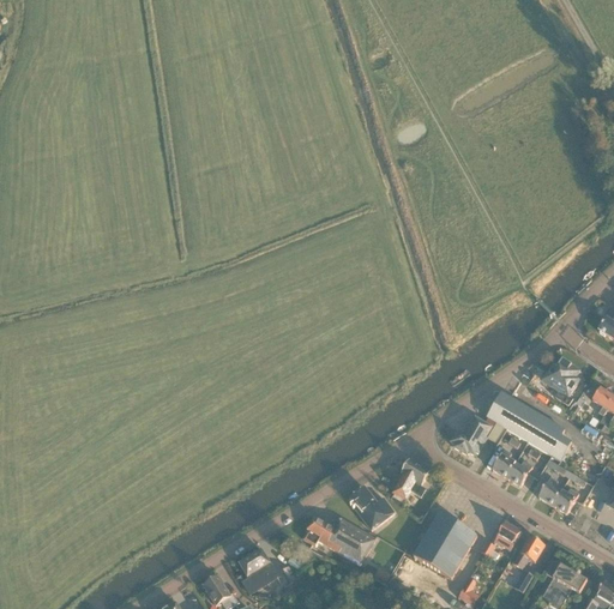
[(613,307),(608,318),(607,317),(600,329),(613,337),(613,307)]
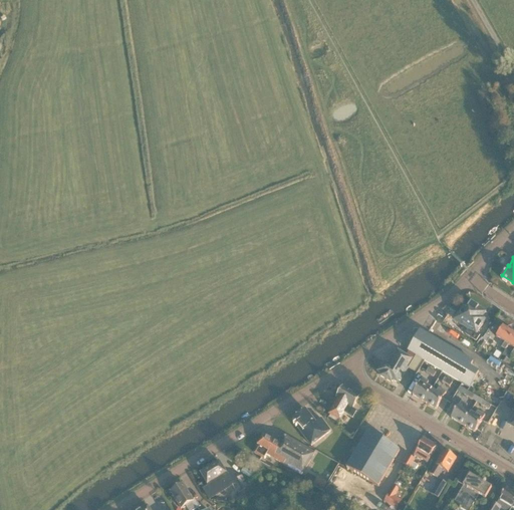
[(479,304),(471,299),(467,305),(464,303),(459,311),(458,310),(454,317),(468,326),(465,331),(476,338),(480,333),(477,331),(486,316),(483,314),(486,309),(479,304)]
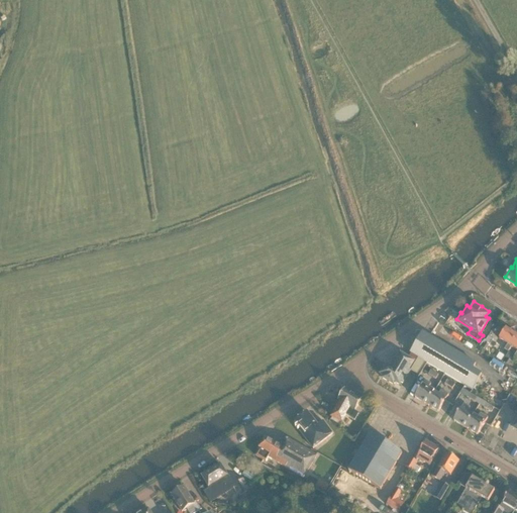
[(511,343),(516,333),(516,332),(506,326),(500,336),(508,341),(505,346),(508,348),(512,343),(511,343)]
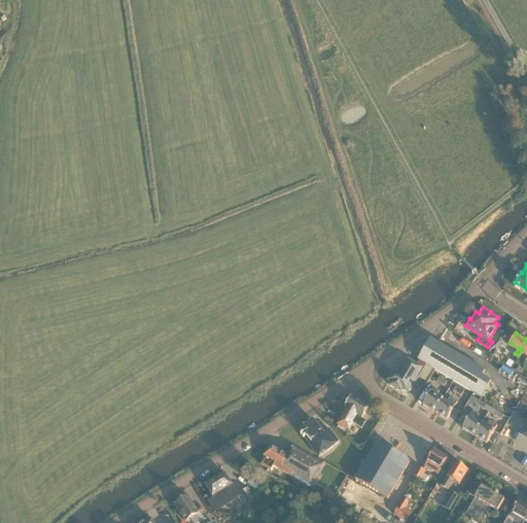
[(485,369),(432,338),(431,337),(417,361),(424,365),(426,362),(426,361),(433,365),(482,394),(486,387),(490,389),(494,382),(490,379),(491,379),(482,374),(485,369)]
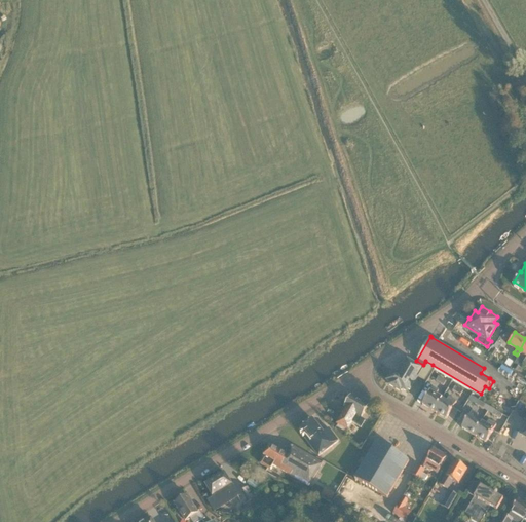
[(493,343),(491,346),(493,347),(493,346),(497,349),(498,348),(502,342),(497,339),(494,343),(493,343)]
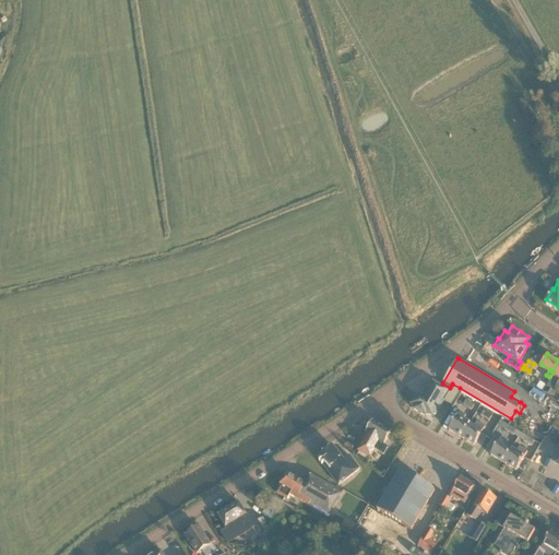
[(435,412),(436,412),(443,398),(451,402),(460,389),(452,385),(450,388),(442,384),(433,378),(428,386),(428,385),(421,394),(416,391),(411,401),(415,404),(413,406),(426,414),(428,411),(433,414),(435,412)]
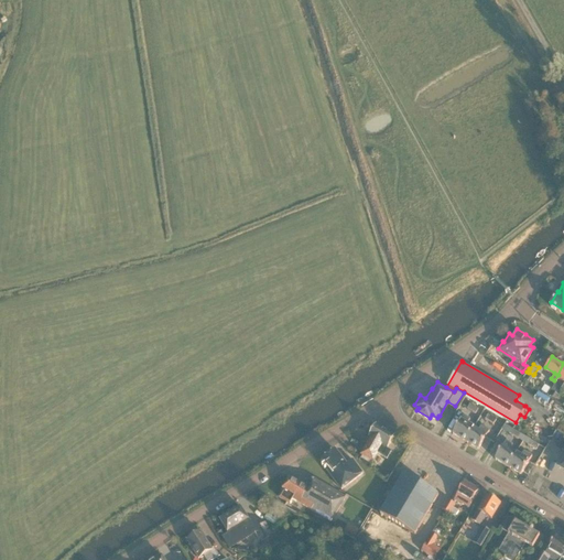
[(467,406),(475,411),(478,406),(470,400),(467,406)]
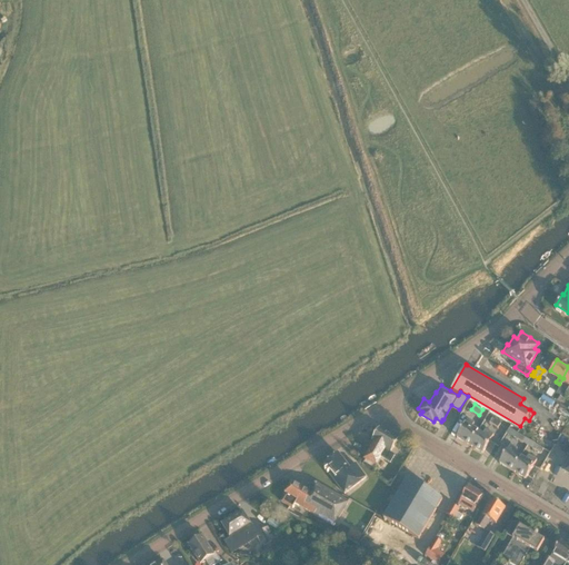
[(498,426),(501,420),(492,415),(490,420),(498,426)]
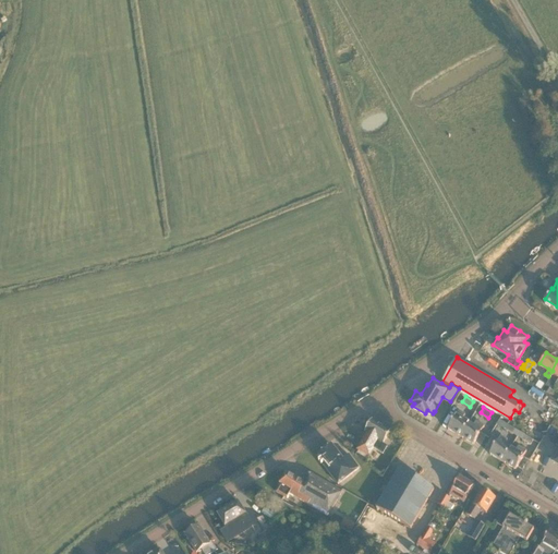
[(461,434),(469,420),(462,416),(465,411),(459,408),(448,426),(461,434)]
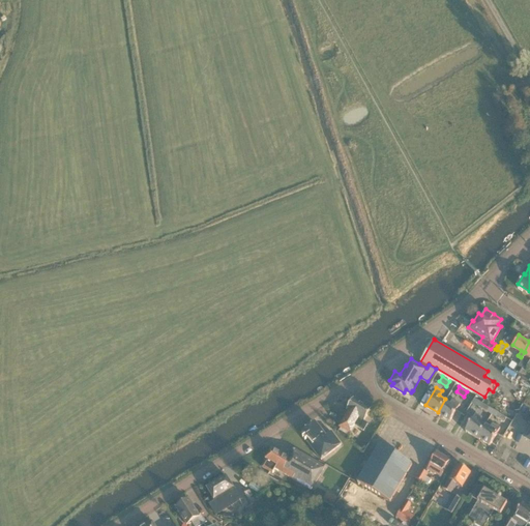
[(351,431),(355,424),(363,429),(367,421),(363,419),(372,406),(354,396),(347,408),(348,408),(340,425),(351,431)]
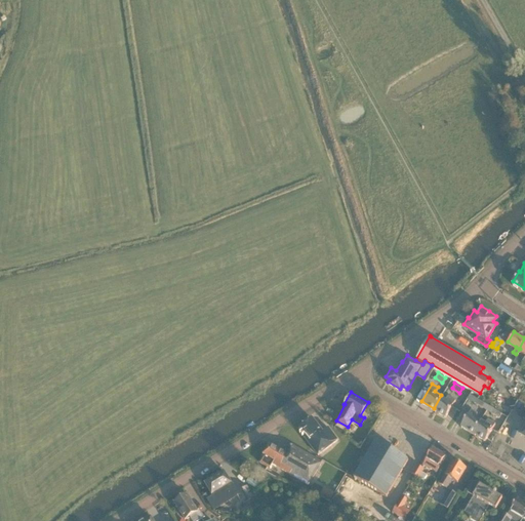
[(441,395),(434,408),(446,415),(456,398),(448,393),(446,397),(441,395)]
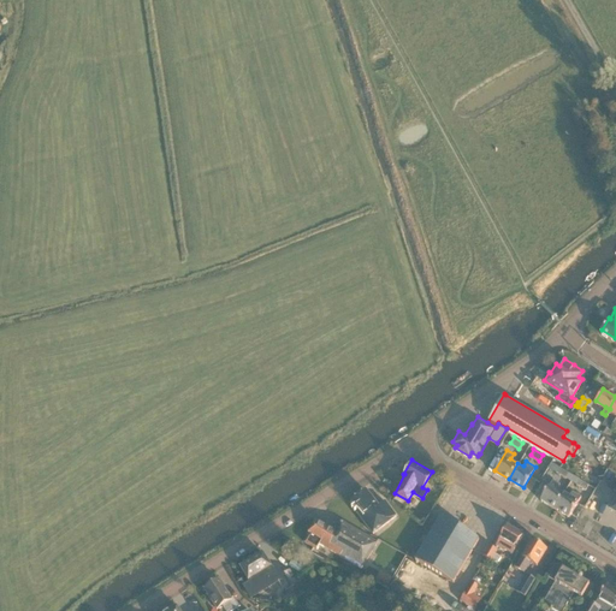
[(557,470),(566,476),(569,470),(561,464),(557,470)]
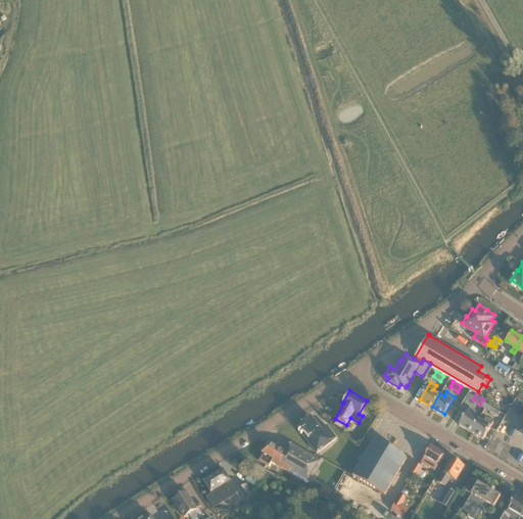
[(500,409),(492,405),(489,410),(496,414),(500,409)]
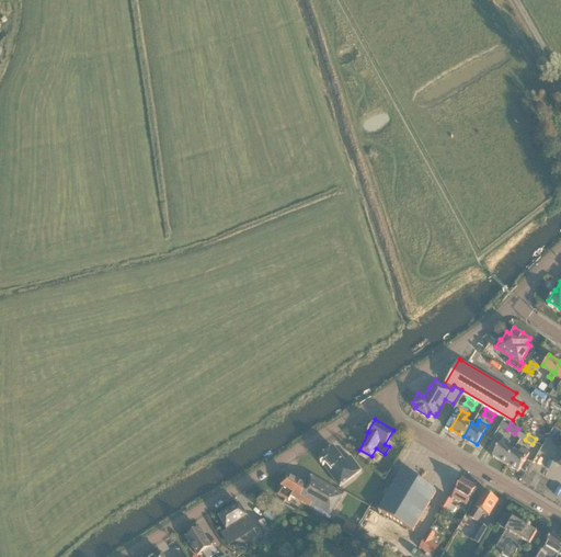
[(505,462),(514,447),(507,443),(510,439),(503,435),(492,454),(505,462)]
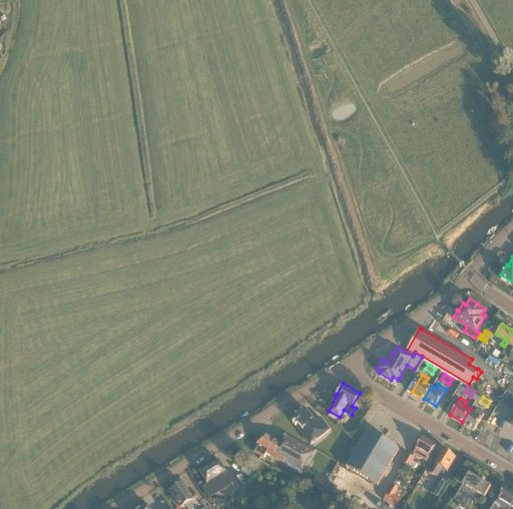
[(321,416),(316,420),(306,406),(294,415),(301,425),(299,426),(311,442),(330,427),(321,416)]
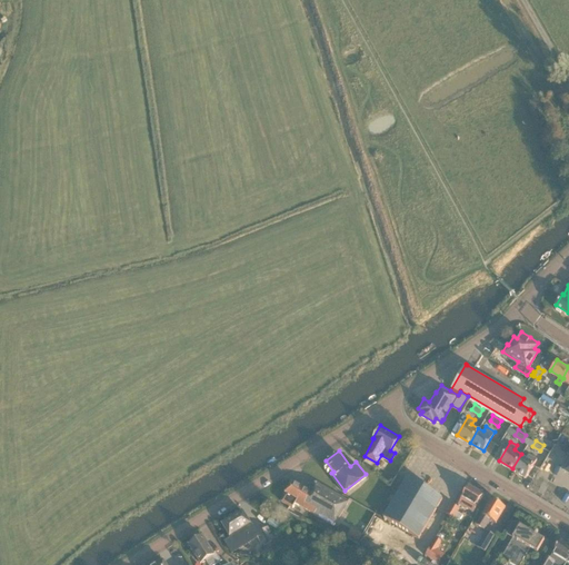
[(521,454),(512,468),(526,476),(537,457),(529,452),(526,456),(521,454)]
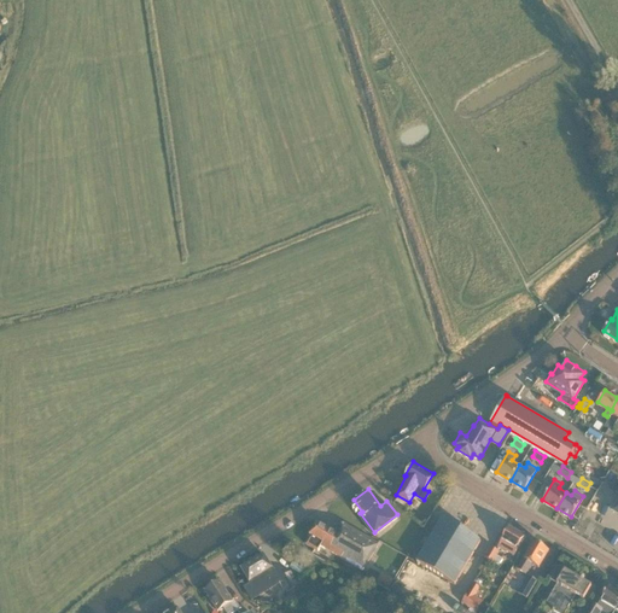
[(417,559),(455,582),(481,538),(442,515),(417,559)]
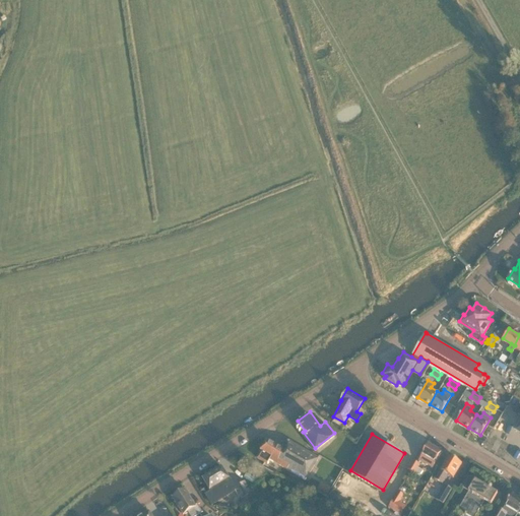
[(289,438),(283,448),(267,438),(261,448),(262,448),(258,456),(267,461),(270,457),(305,477),(318,455),(289,438)]
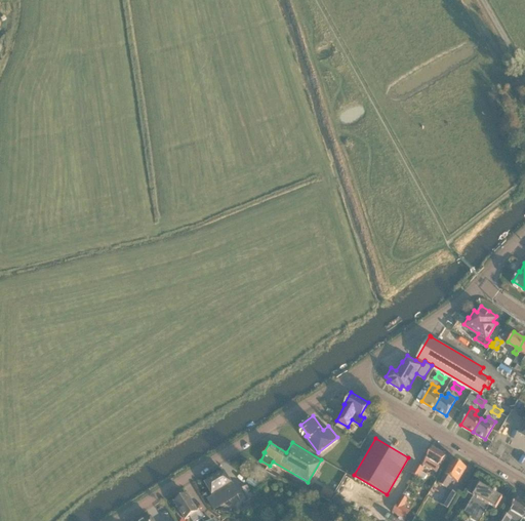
[(434,463),(439,466),(446,453),(433,445),(422,463),(431,467),(434,463)]
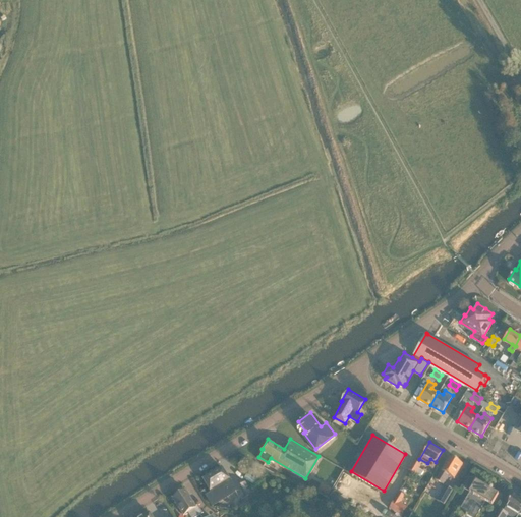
[(449,473),(455,476),(463,462),(451,455),(437,478),(444,482),(449,473)]
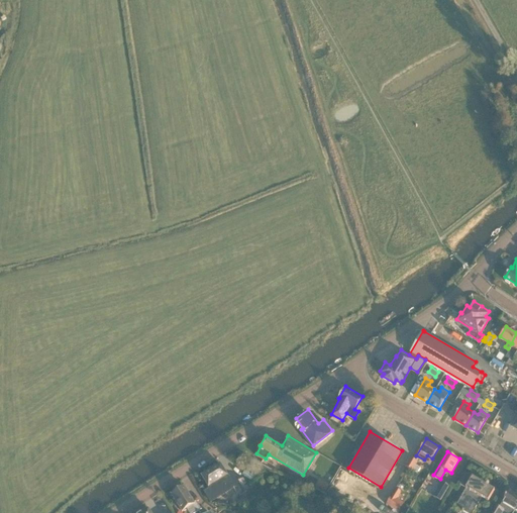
[(405,465),(412,469),(417,459),(410,455),(405,465)]
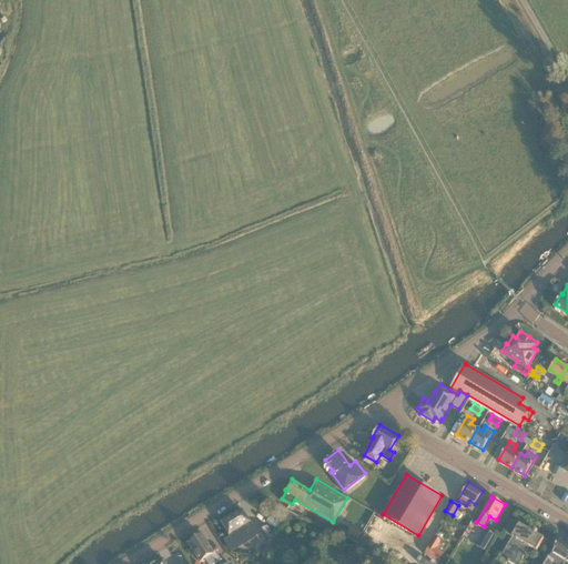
[(234,546),(240,543),(240,542),(242,540),(240,535),(254,526),(243,507),(223,520),(233,536),(226,541),(230,546),(233,544),(234,546)]
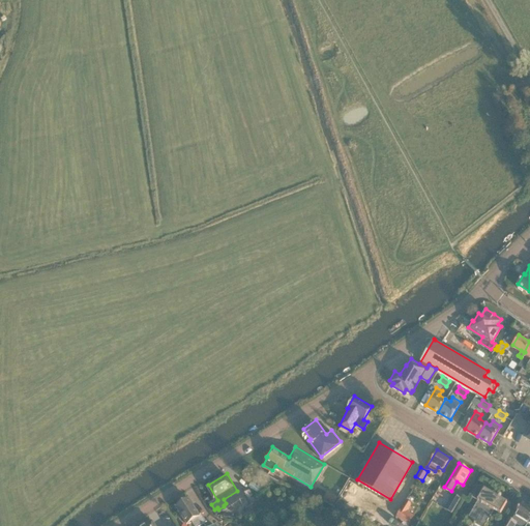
[(467,517),(481,525),(483,525),(494,508),(500,512),(507,501),(501,497),(502,496),(500,495),(499,496),(478,484),(472,495),(477,499),(467,517)]
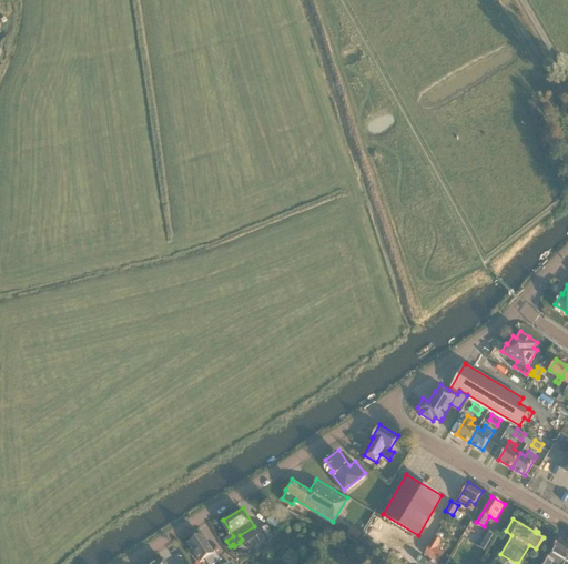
[(267,523),(262,526),(271,539),(276,535),(267,523)]
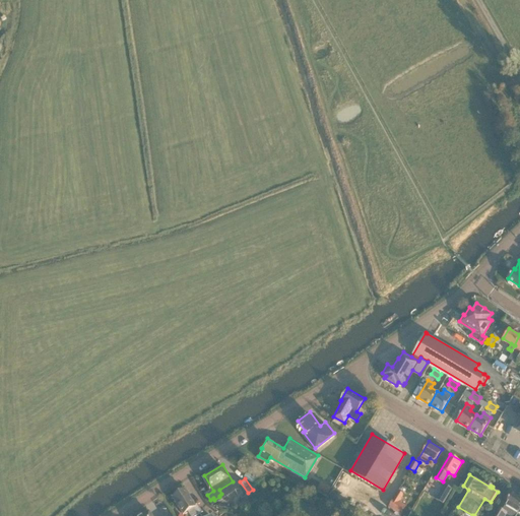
[(322,480),(318,487),(327,493),(331,486),(322,480)]
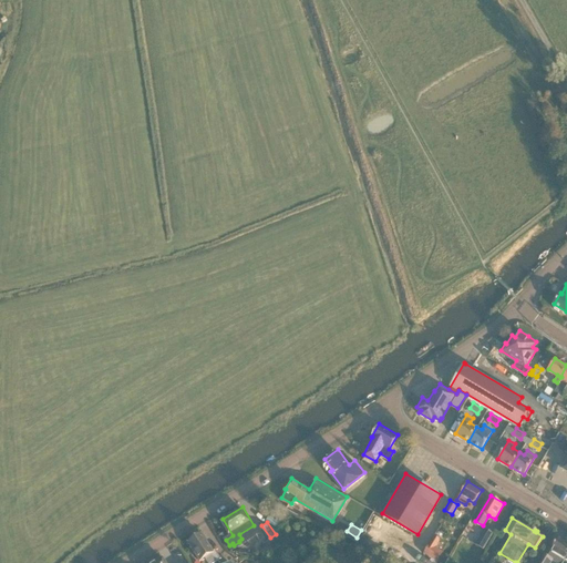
[(475,542),(483,548),(493,531),(485,525),(475,542)]
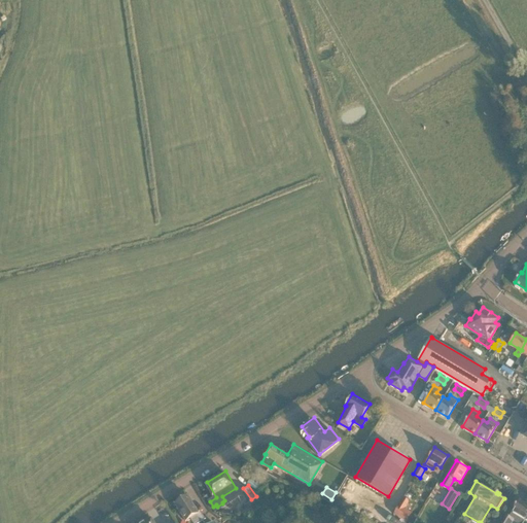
[(175,501),(186,519),(199,512),(187,493),(175,501)]
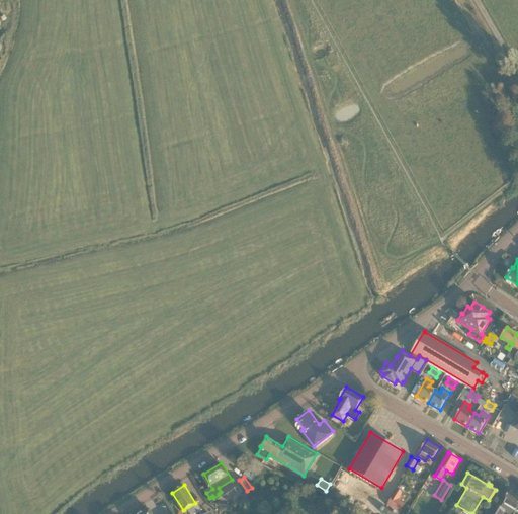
[(386,503),(400,511),(405,502),(398,498),(403,491),(397,487),(386,503)]
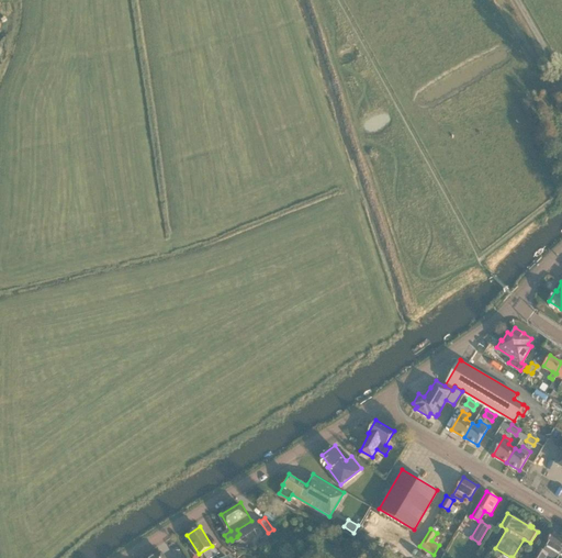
[(561,535),(554,532),(543,550),(557,557),(561,549),(561,535)]
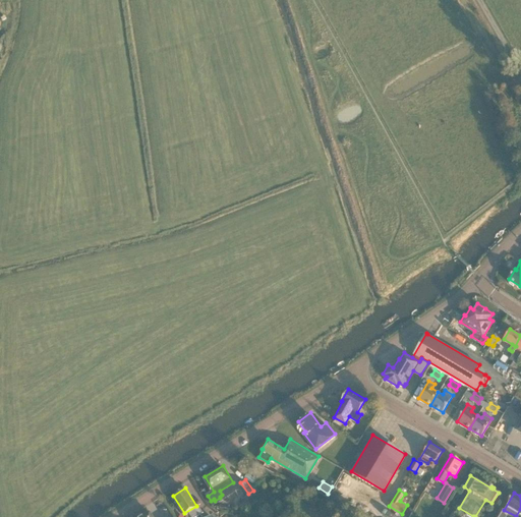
[(493,516),(505,516),(508,512),(504,510),(499,507),(493,516)]
